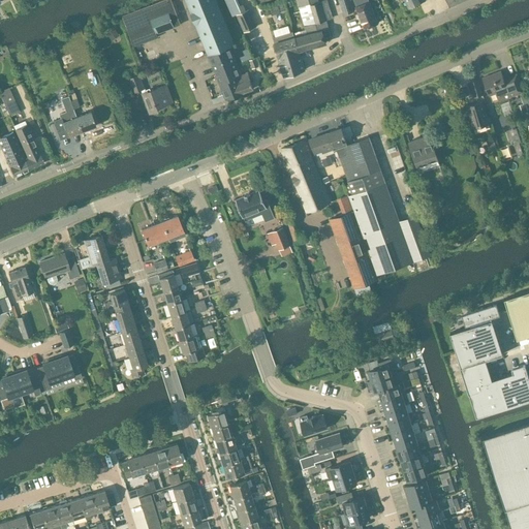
[(174,27),(180,24),(170,0),(163,0),(122,16),(133,45),(158,36),(157,33),(174,27)]
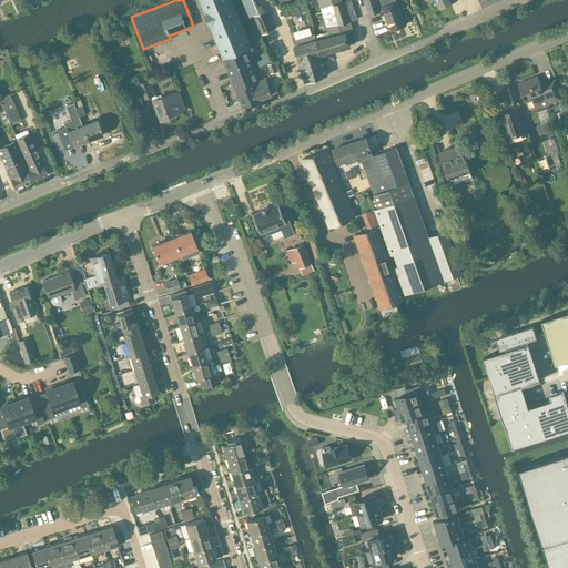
[(232,0),(199,0),(205,13),(204,13),(211,30),(223,59),(252,47),(232,0)]
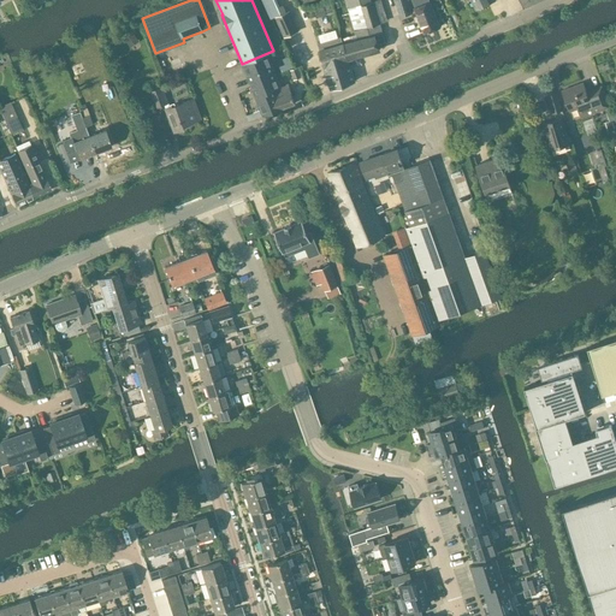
[(380,23),(388,21),(380,0),(371,4),(369,0),(301,0),(303,3),(311,0),(344,0),(355,31),(380,23)]
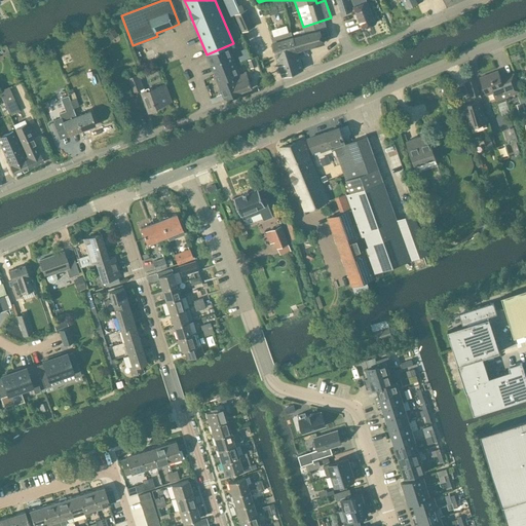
[(337,0),(341,14),(351,11),(347,0),(337,0)]
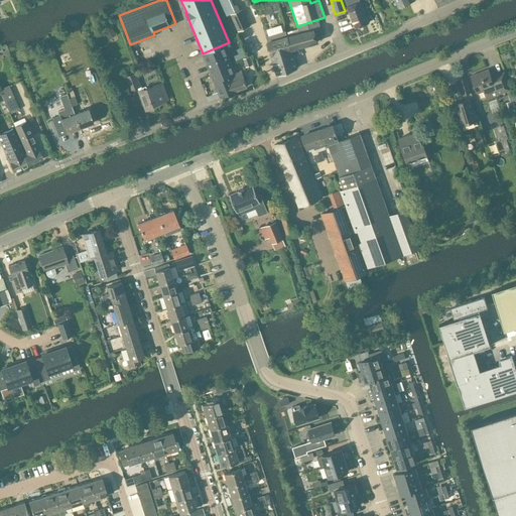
[(359,0),(345,0),(348,6),(349,11),(356,27),(358,28),(363,26),(363,24),(368,22),(360,1),(359,0)]
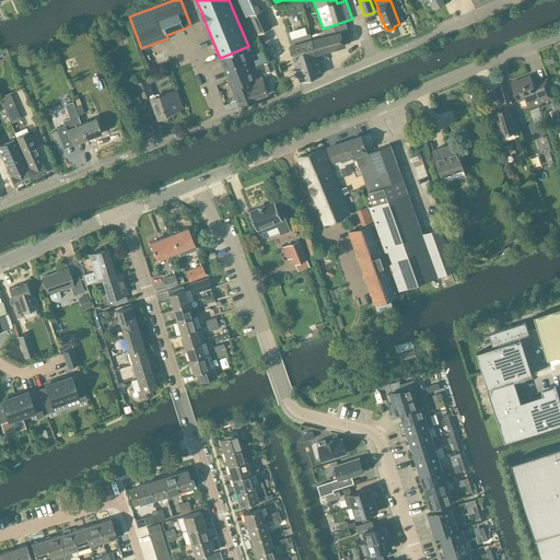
[(263,10),(251,15),(258,34),(270,28),(263,10)]
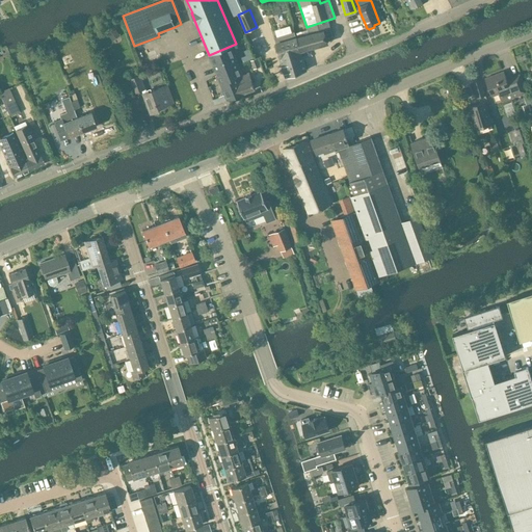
[(328,20),(307,27),(308,30),(309,33),(324,29),(327,40),(334,38),(328,20)]
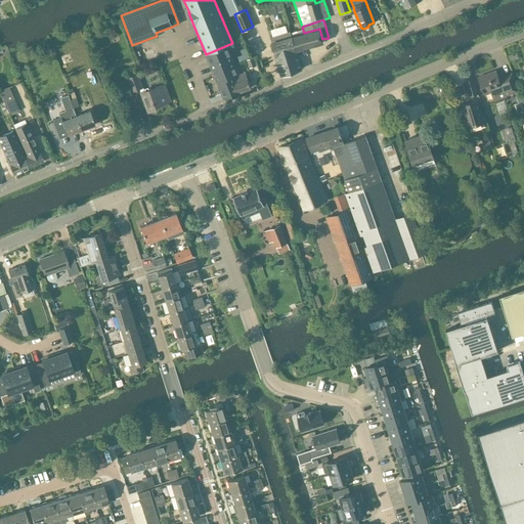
[(113,27),(104,32),(111,40),(118,34),(113,27)]
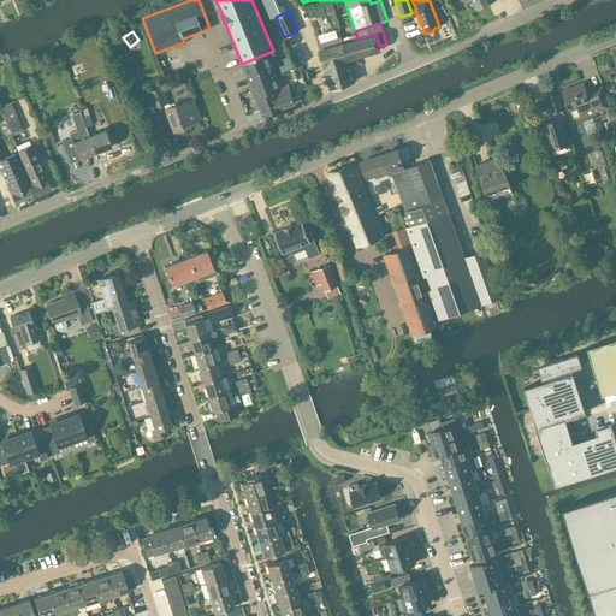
[(357,39),(343,42),(349,59),(380,51),(379,46),(375,34),(357,39)]
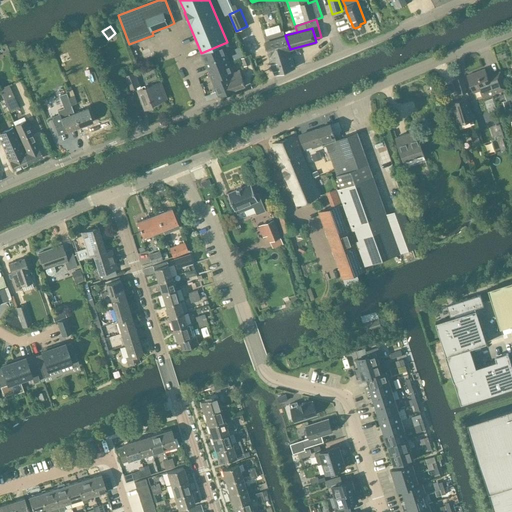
[(266,35),(265,36),(266,41),(265,41),(271,61),(291,55),(290,49),(285,35),(284,32),(283,30),(281,31),(266,35)]
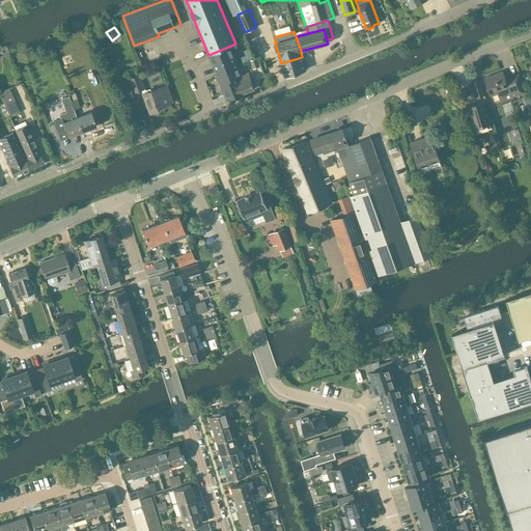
[(55,38),(59,51),(66,48),(75,45),(73,35),(63,37),(62,36),(55,38)]
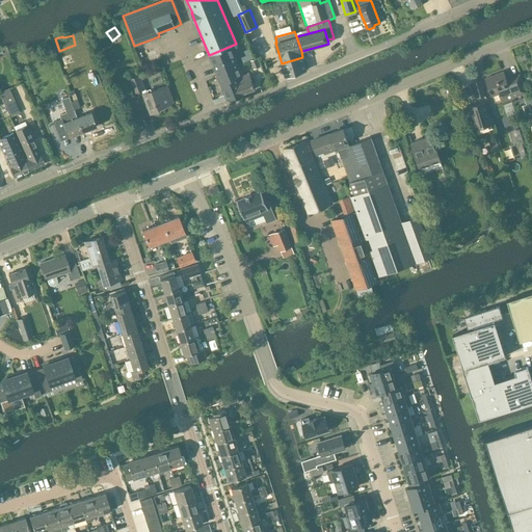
[(242,75),(231,46),(209,55),(220,84),(221,84),(236,78),(242,75)]
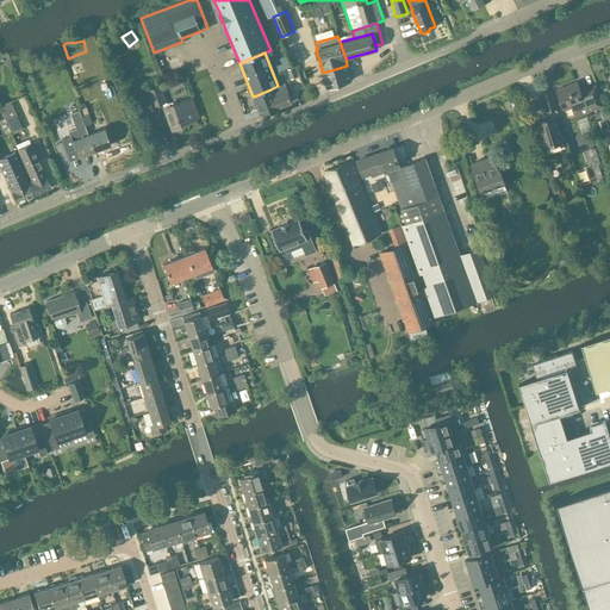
[(80,58),(69,62),(74,74),(83,70),(80,58)]
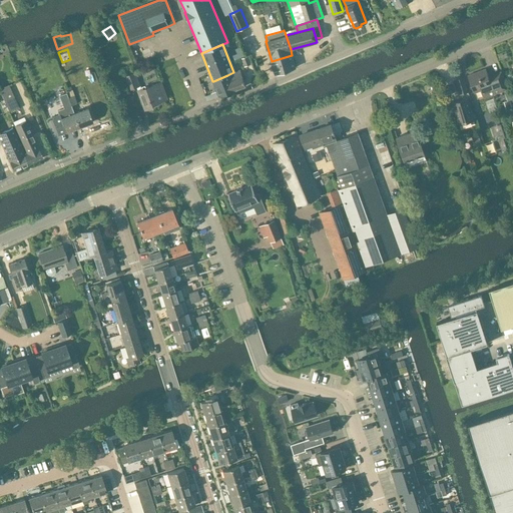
[(292,55),(272,61),(276,74),(296,67),(292,55)]
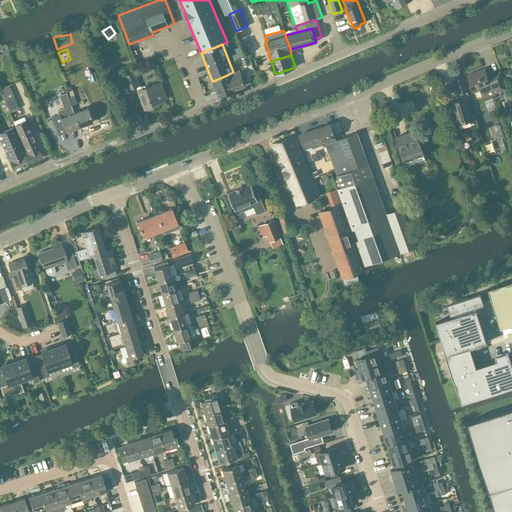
[(247,56),(241,59),(244,67),(250,64),(251,64),(247,56)]
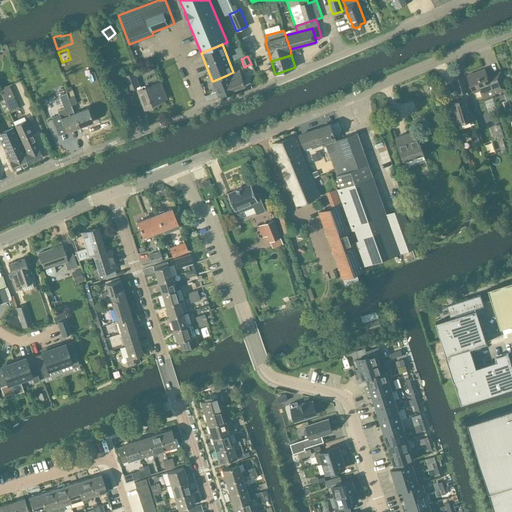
[(483,97),(506,88),(500,72),(487,76),(485,69),(467,75),(473,92),(480,90),(483,97)]
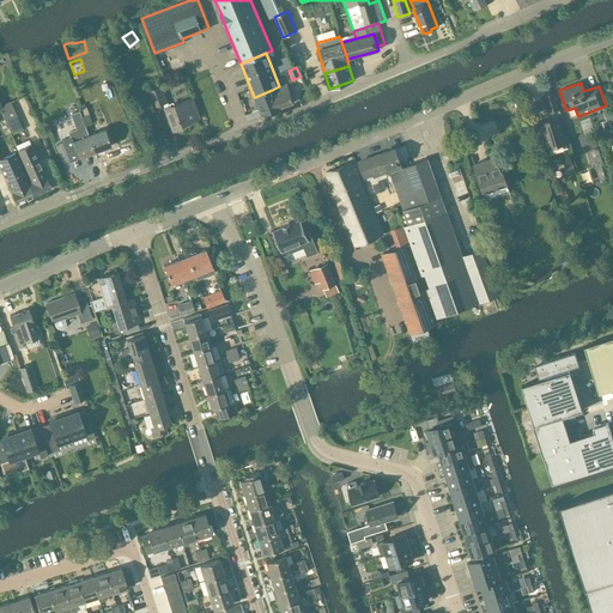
[(287,84),(279,87),(272,90),(279,108),(279,109),(295,103),(287,84)]
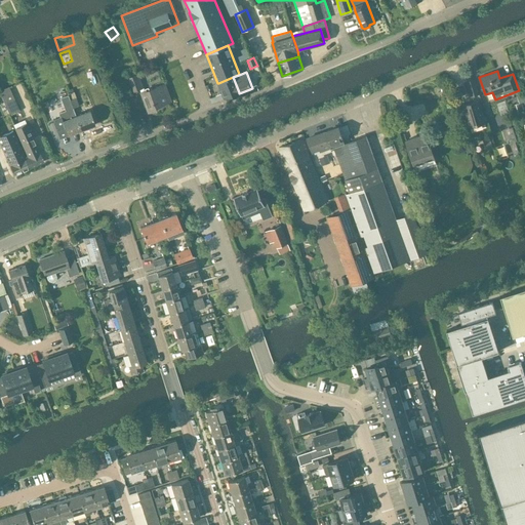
[(133,91),(144,87),(138,75),(129,78),(133,91)]
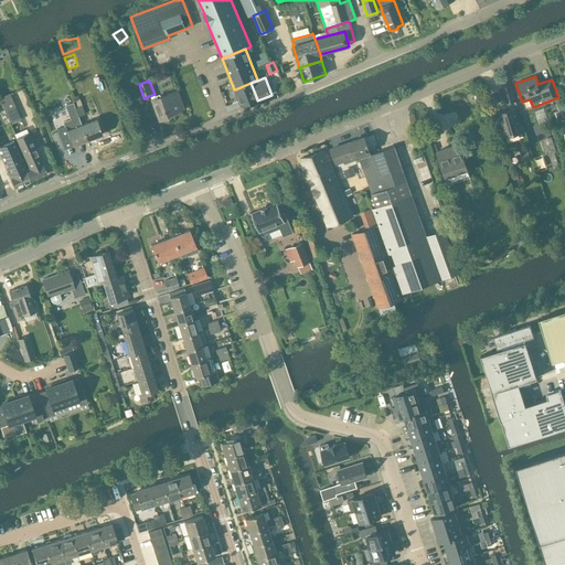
[(251,83),(235,89),(242,106),(257,99),(251,83)]
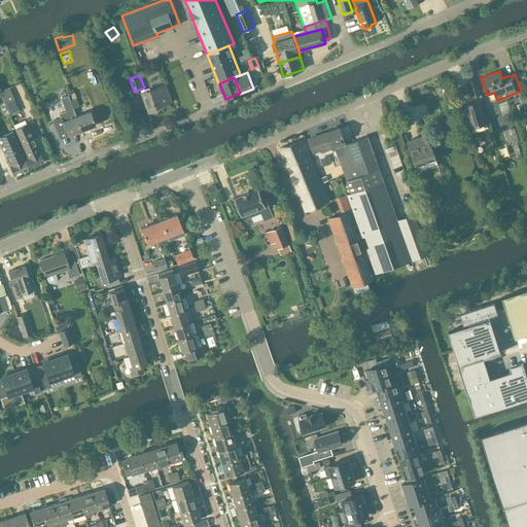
[(472,97),(480,95),(476,80),(468,82),(472,97)]
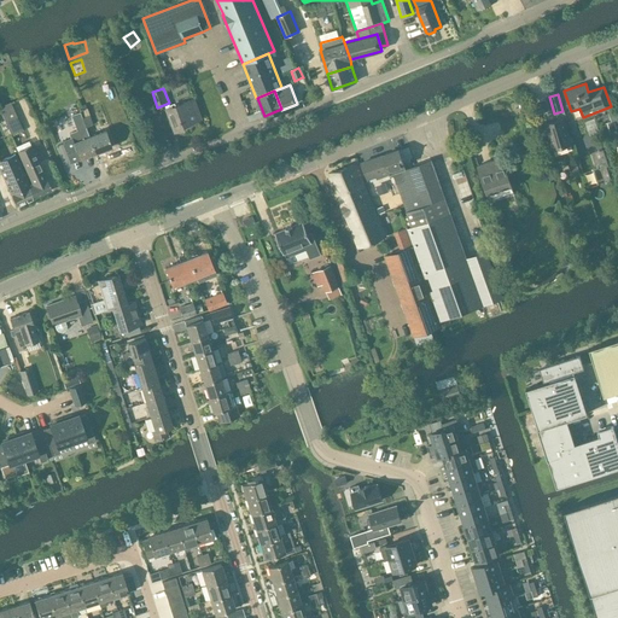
[(185,126),(202,118),(194,99),(170,108),(173,114),(169,115),(176,132),(186,128),(185,126)]
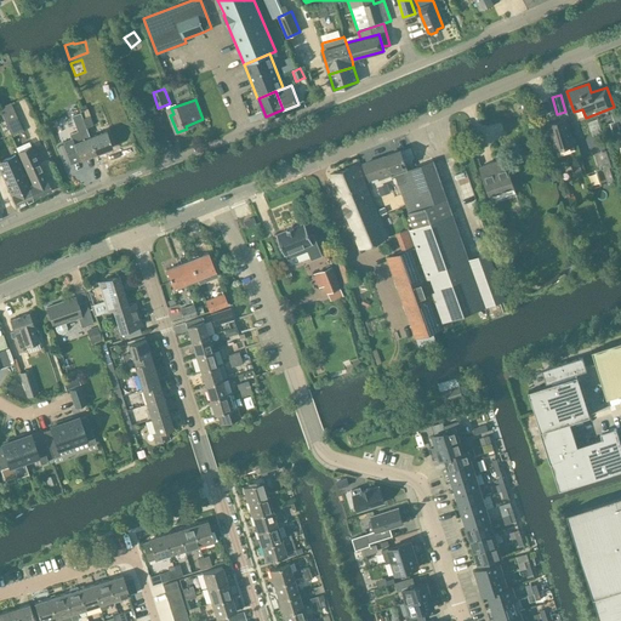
[(22,130),(10,103),(0,107),(0,110),(11,135),(22,130)]
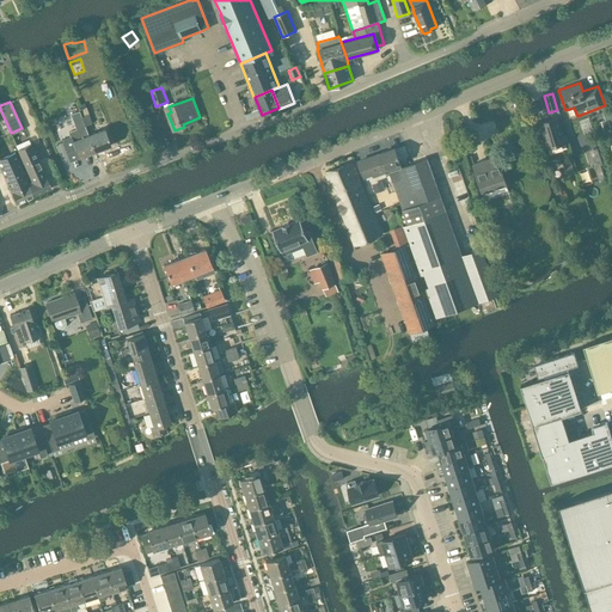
[(90,114),(81,116),(85,126),(93,123),(90,114)]
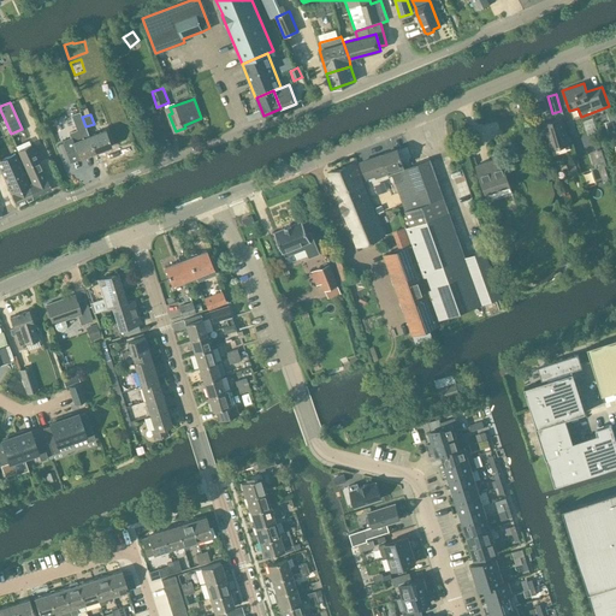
[(551,149),(569,143),(562,118),(544,124),(551,149)]
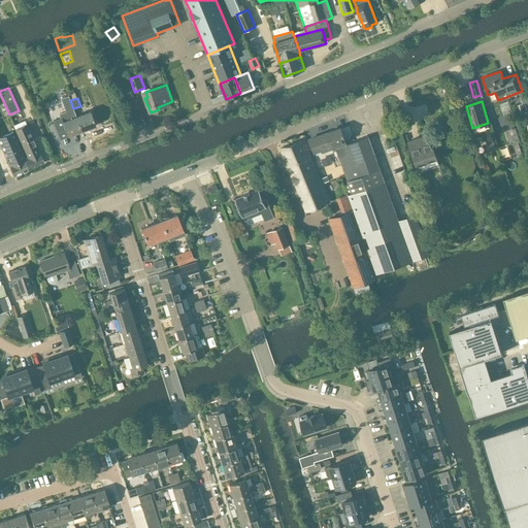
[(61,118),(53,120),(58,134),(66,131),(67,135),(81,130),(76,117),(73,108),(66,111),(60,113),(61,118)]
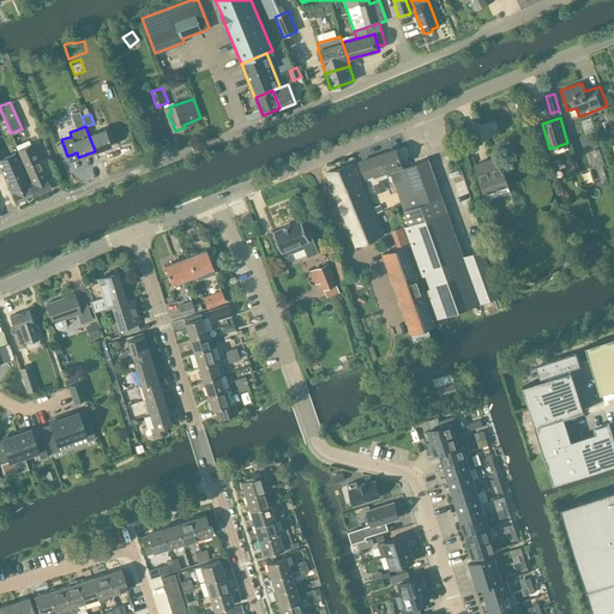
[(89,136),(95,151),(110,145),(104,130),(89,136)]
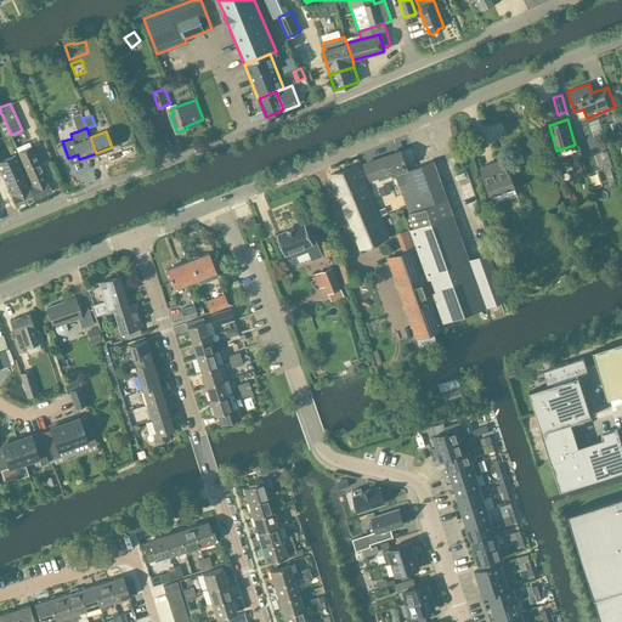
[(30,146),(18,152),(33,186),(29,187),(28,185),(34,199),(51,192),(38,163),(40,162),(37,154),(34,154),(30,146)]
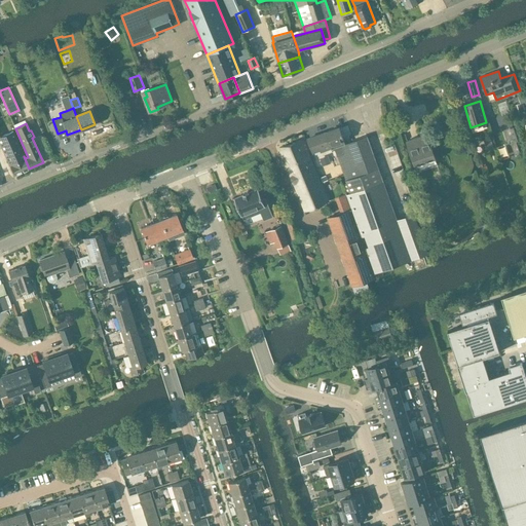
[(348,152),(345,144),(339,127),(326,133),(331,148),(332,149),(336,148),(338,156),(348,152)]
